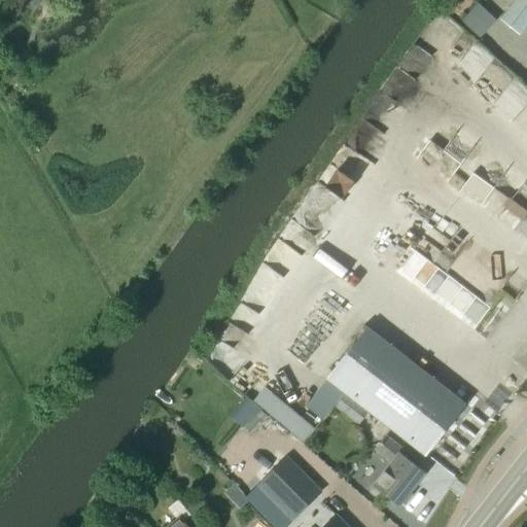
[(526,0),(514,0),(499,19),(519,34),(526,23),(526,0)]
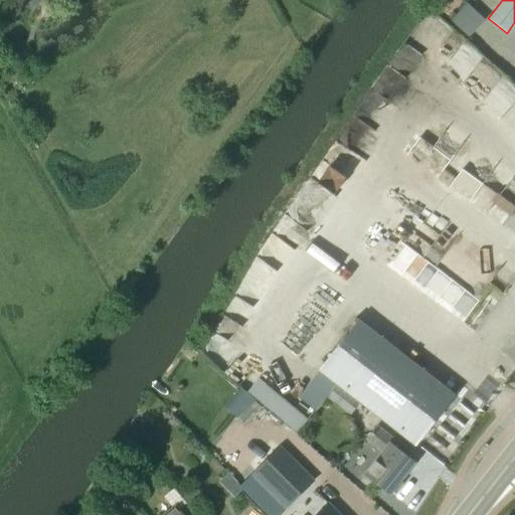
[(299,397),(315,409),(336,384),(415,447),(455,395),(359,321),(299,397)]
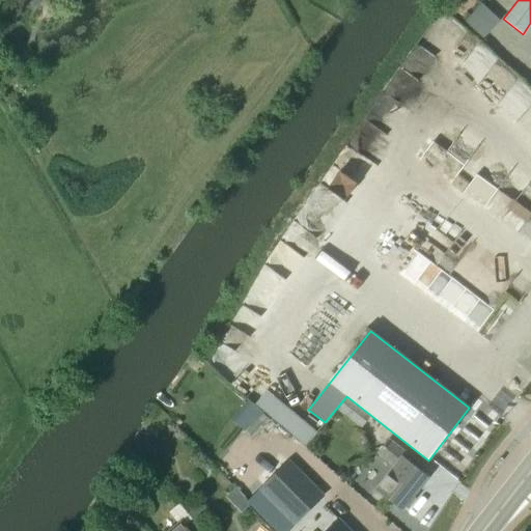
[(402,509),(427,477),(407,462),(411,457),(389,440),(379,453),(395,466),(376,488),(402,509)]
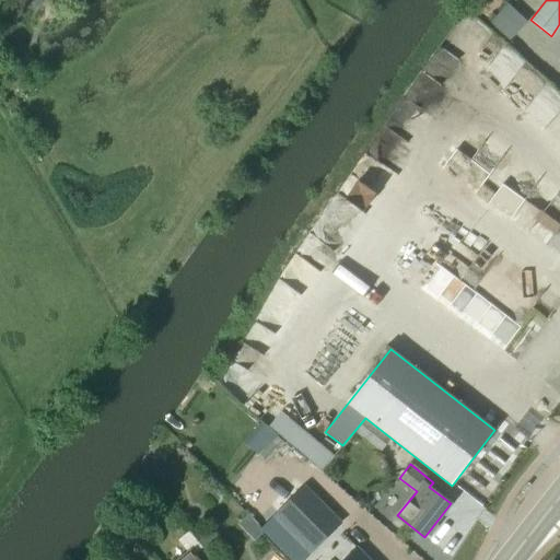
[(304,487),(278,513),(314,550),(340,524),(304,487)]
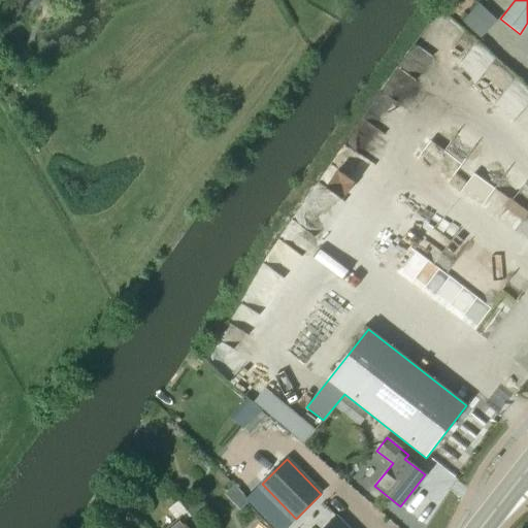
[(189,509),(194,516),(197,520),(209,509),(201,499),(189,509)]
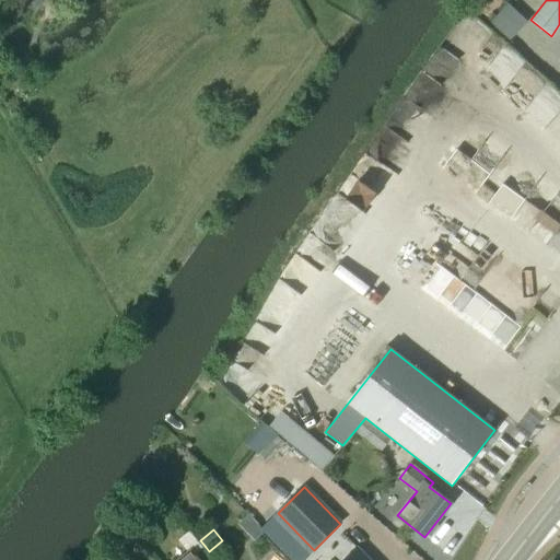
[(216,559),(209,551),(206,547),(198,553),(194,548),(178,559),(216,559)]
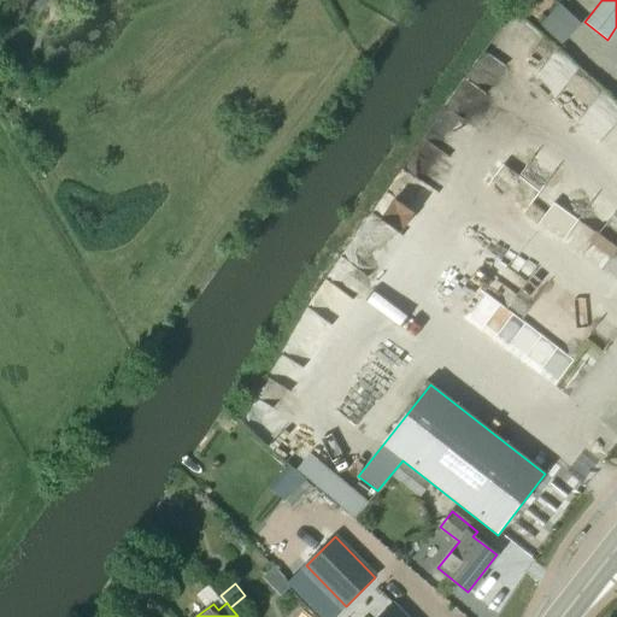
[(404,616),(393,605),(381,616),(404,616)]
